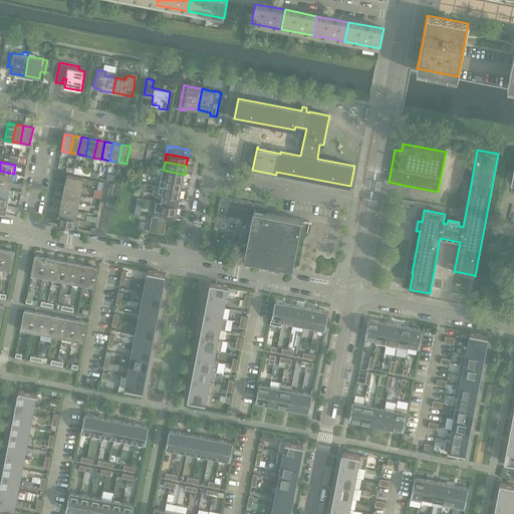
[(183,183),(185,175),(163,170),(162,179),(183,183)]
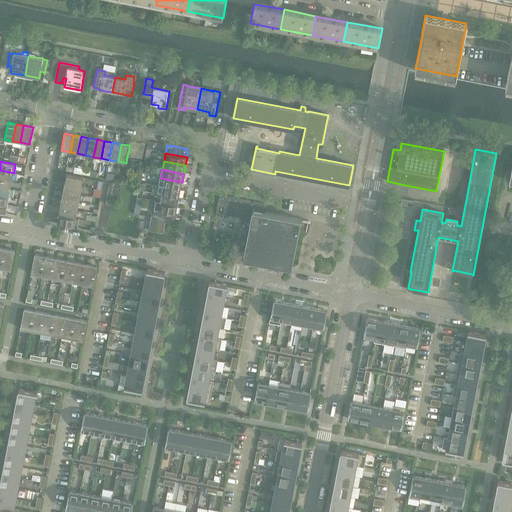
[(14,173),(0,170),(0,178),(12,181),(14,173)]
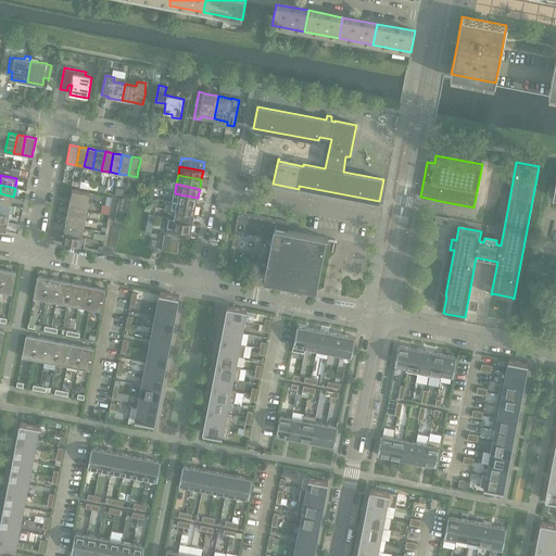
[(72,189),(71,199),(89,202),(91,193),(72,189)]
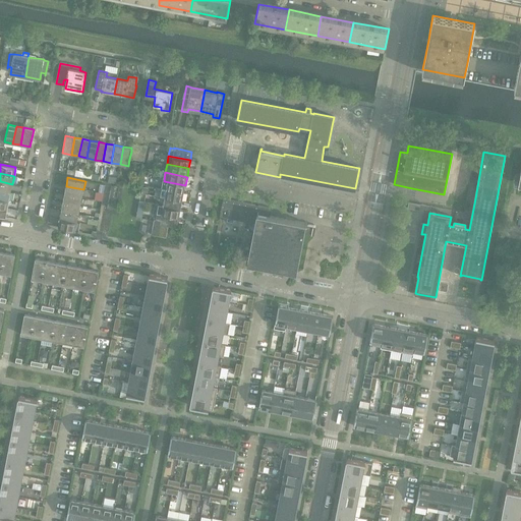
[(12,184),(0,181),(0,189),(11,192),(12,184)]
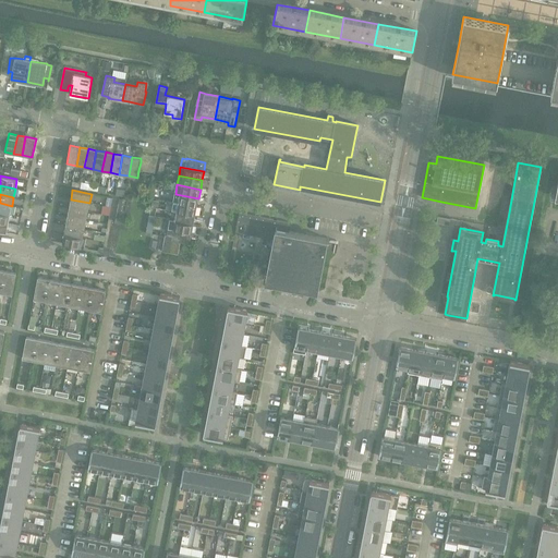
[(197,206),(198,198),(176,194),(173,202),(197,206)]
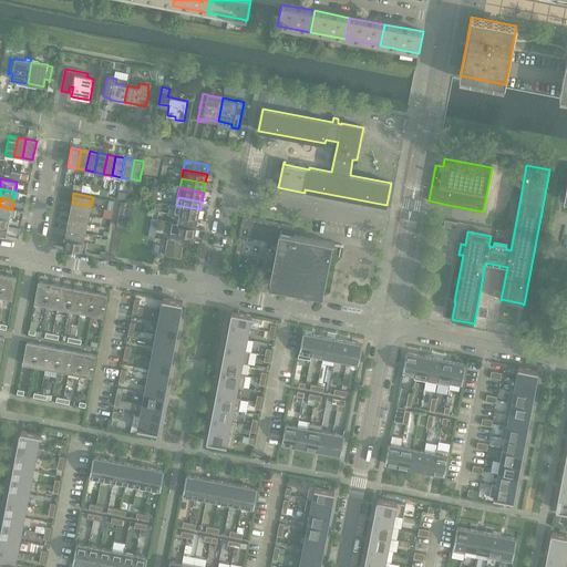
[(109,200),(105,218),(111,219),(114,202),(109,200)]
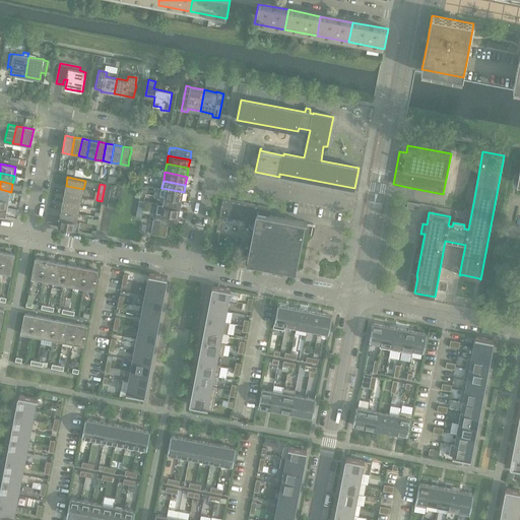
[(83,189),(66,186),(64,194),(82,197),(83,189)]
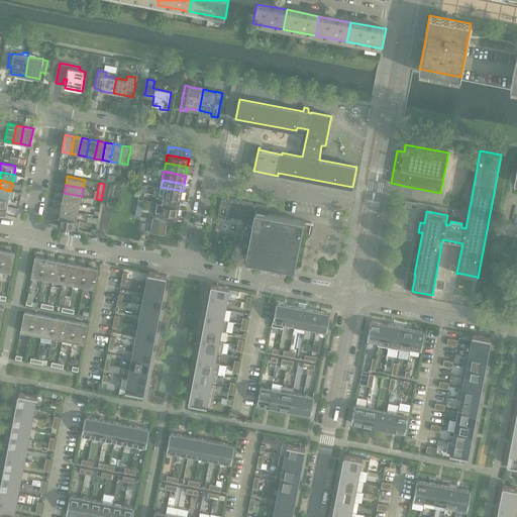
[(181,199),(183,191),(161,187),(160,195),(164,196),(181,199)]
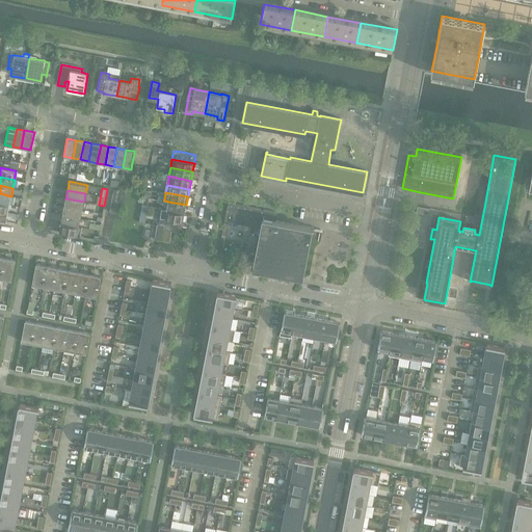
[(11,196),(0,193),(0,202),(9,205),(11,196)]
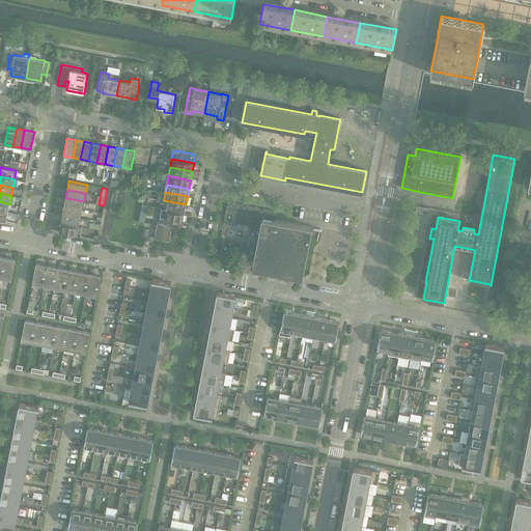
[(84,201),(65,198),(64,205),(82,208),(84,201)]
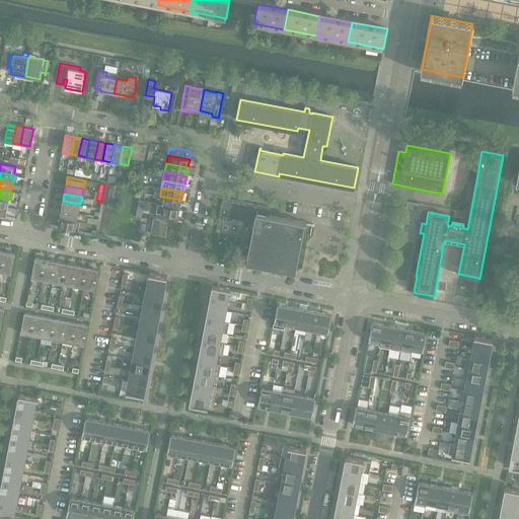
[(9,200),(0,197),(0,206),(8,208),(9,200)]
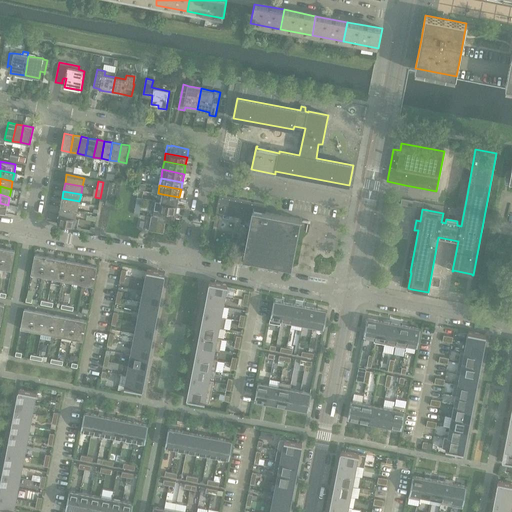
[(178,205),(179,197),(162,194),(160,202),(178,205)]
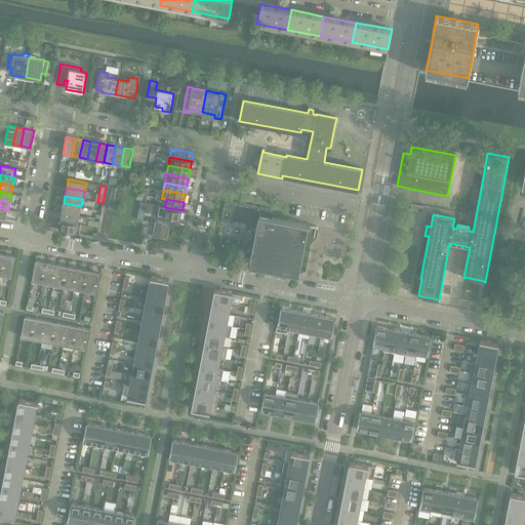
[(270,217),(271,210),(273,210),(274,210),(225,201),(221,218),(248,224),(248,221),(258,224),(268,226),(270,217)]
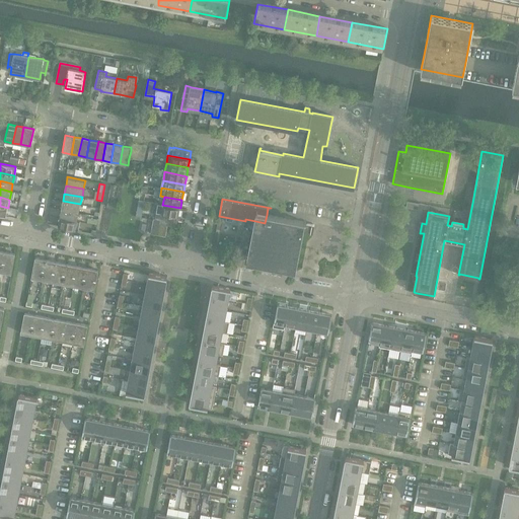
[(80,204),(63,201),(61,209),(79,212),(80,204)]
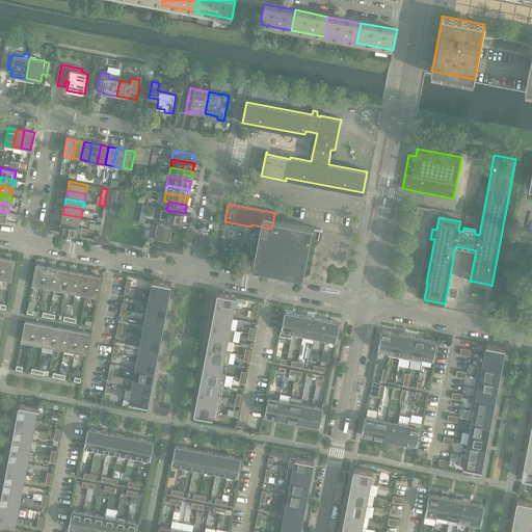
[(428,215),(429,209),(417,207),(416,213),(428,215)]
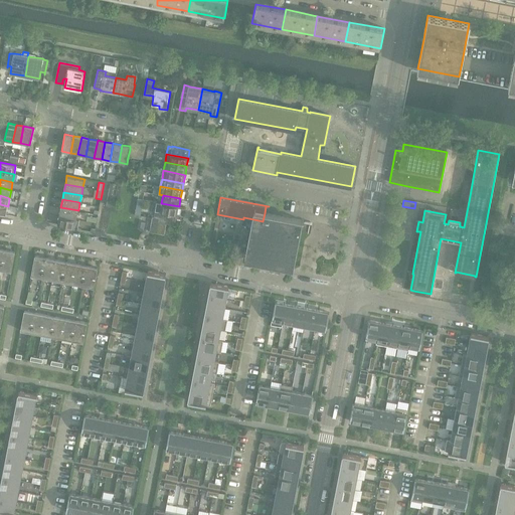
[(177,215),(179,206),(161,203),(157,202),(155,210),(160,211),(160,212),(162,212),(176,215),(177,215)]
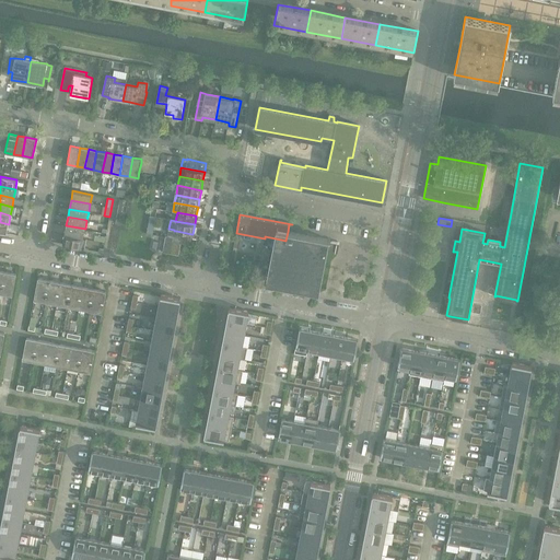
[(85,229),(66,225),(65,235),(83,238),(85,229)]
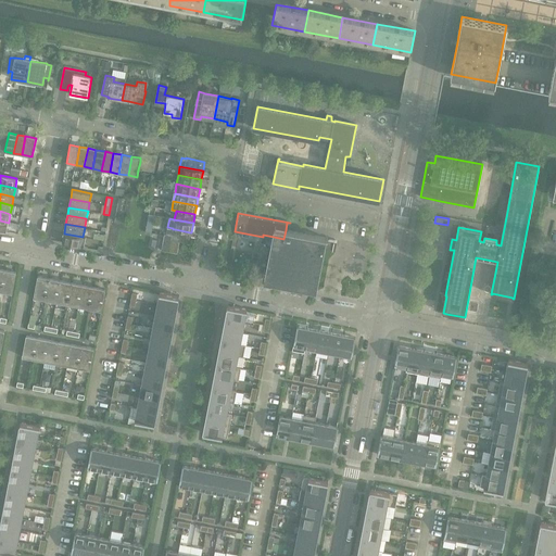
[(188,243),(190,232),(175,229),(174,237),(180,238),(179,242),(188,243)]
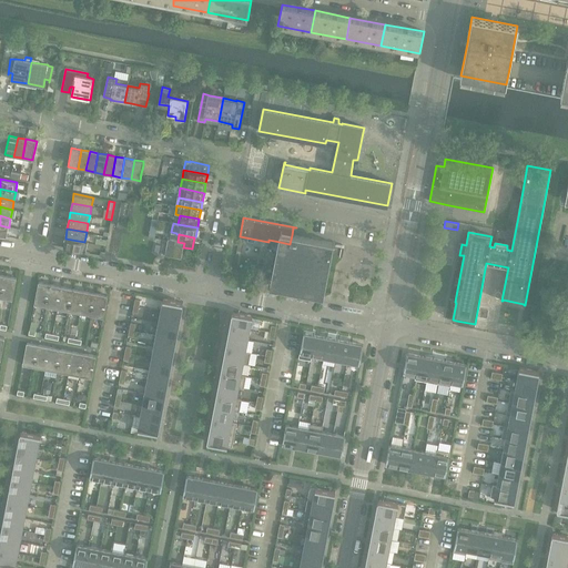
[(323,297),(331,254),(332,250),(333,244),(335,245),(335,244),(292,235),(290,244),(280,242),(271,285),(269,284),(269,285),(322,295),(322,297),(323,297)]
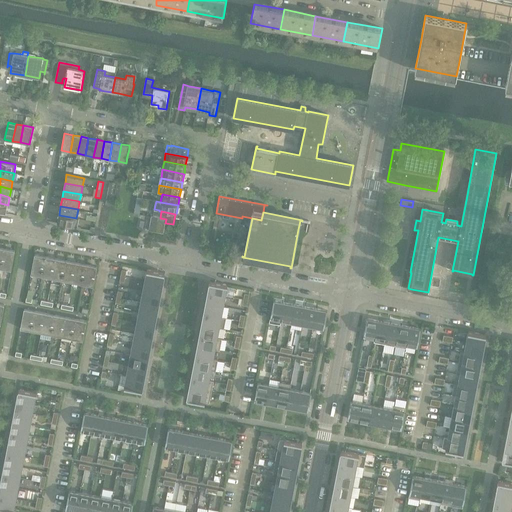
[(78,219),(76,218),(59,215),(57,223),(74,227),(74,226),(77,227),(78,219)]
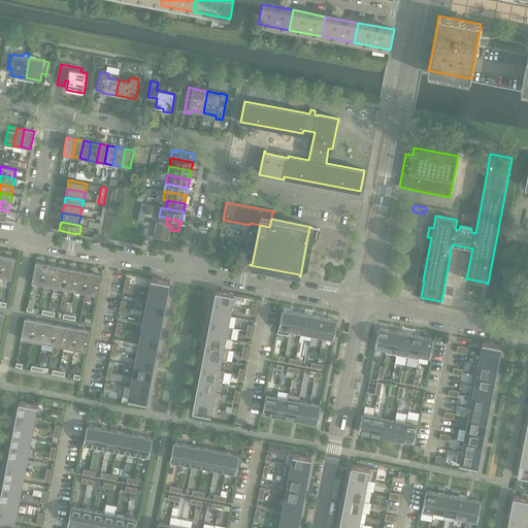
[(15,259),(4,257),(1,276),(11,278),(15,259)]
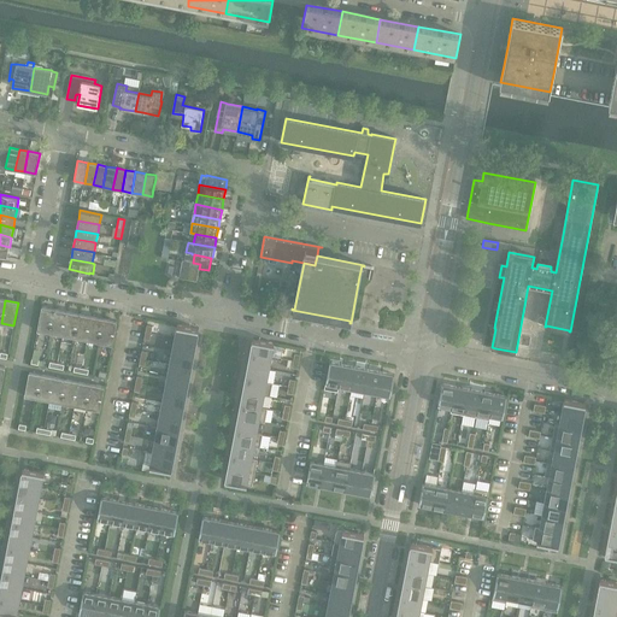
[(37,330),(51,333),(54,310),(42,307),(37,330)]
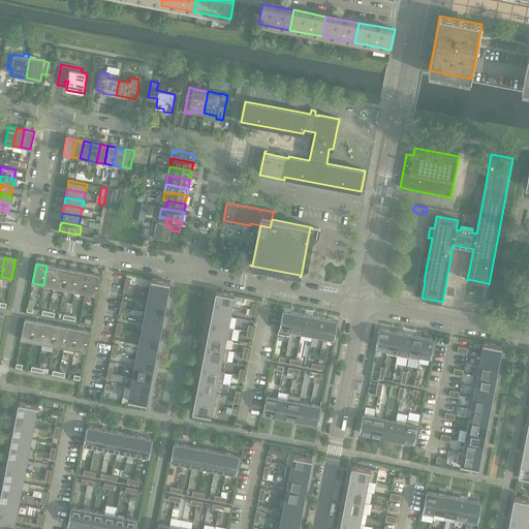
[(58,268),(47,266),(43,285),(54,287),(58,268)]
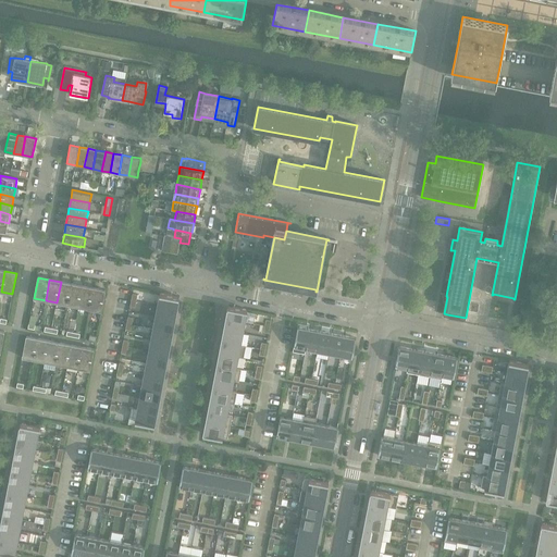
[(72,284),(61,282),(57,302),(67,305),(72,284)]
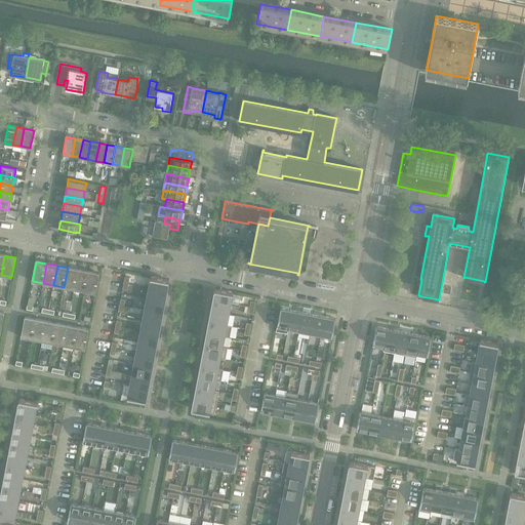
[(78,270),(68,268),(64,287),(74,289),(78,270)]
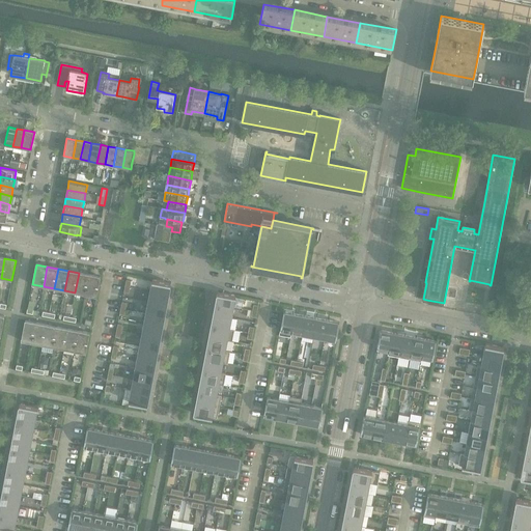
[(89,275),(79,273),(75,292),(85,295),(89,275)]
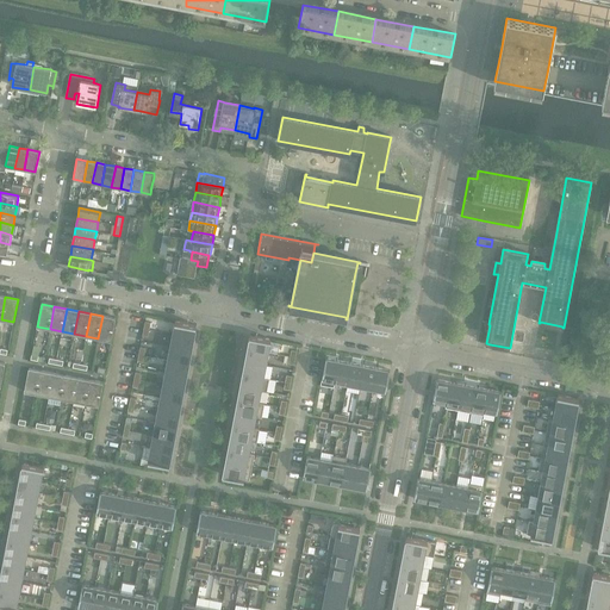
[(116,318),(103,316),(98,338),(111,341),(116,318)]
